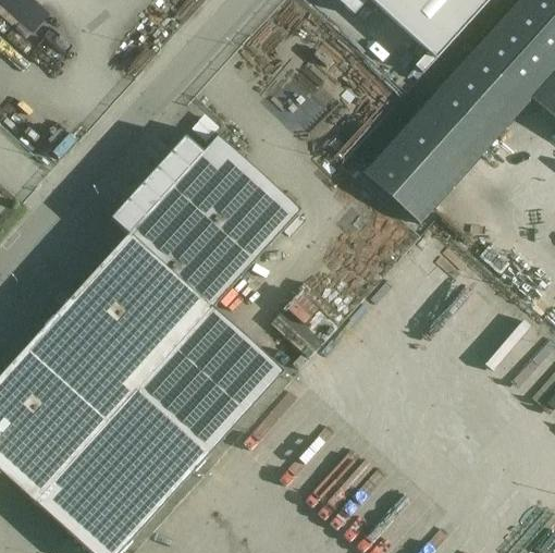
[(340,0),(355,13),(367,0),(373,0),(436,59),(488,0),(340,0)]
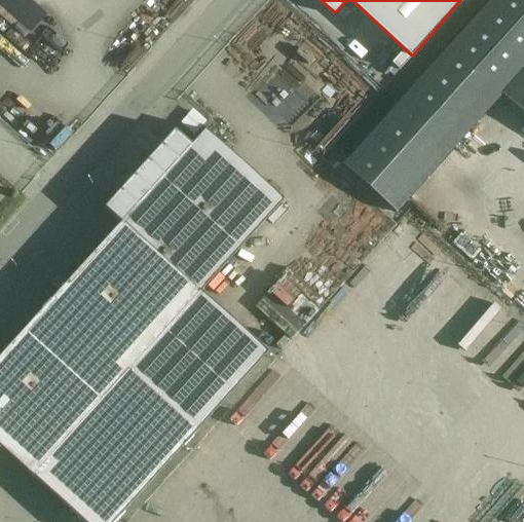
[(490,0),(345,161),(398,210),(503,91),(523,109),(523,0),(490,0)]
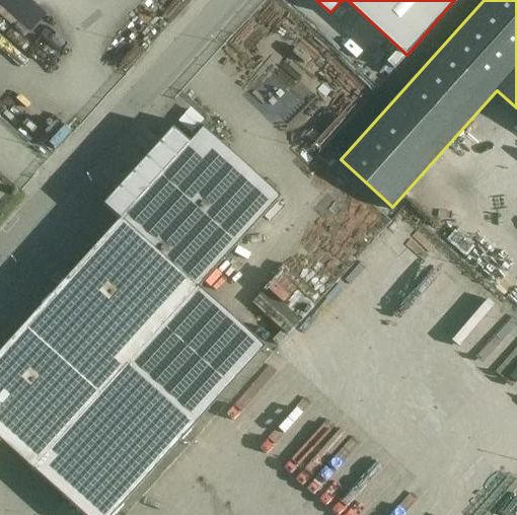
[(0,436),(86,514),(111,514),(265,345),(199,285),(281,195),(203,125),(190,140),(172,125),(104,201),(121,216),(0,349),(0,436)]
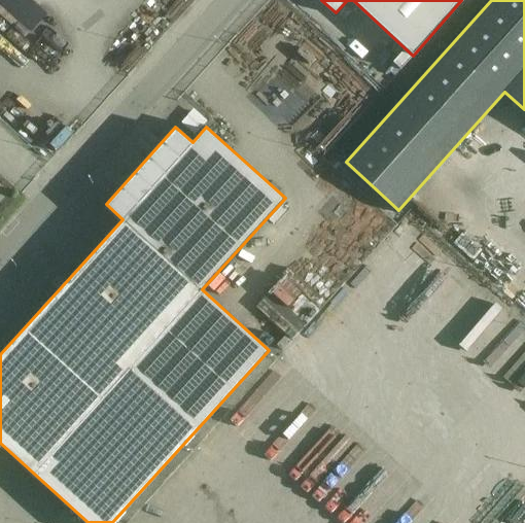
[(293,270),(270,294),(289,313),(313,288),(293,270)]
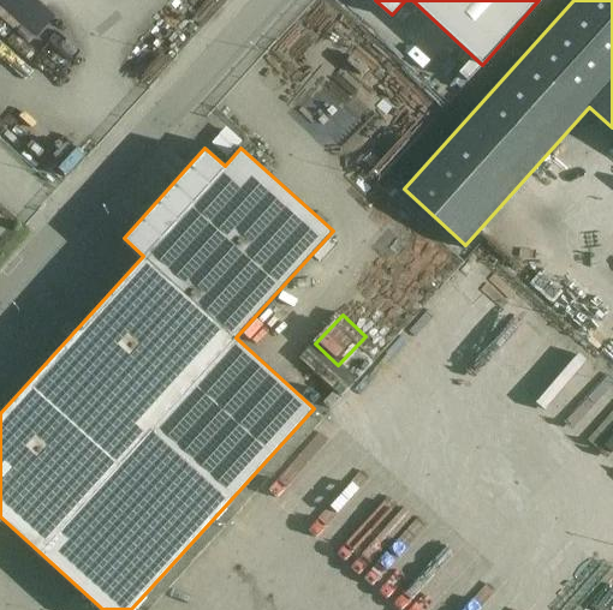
[(593,384),(608,368),(572,334),(557,351),(593,384)]
